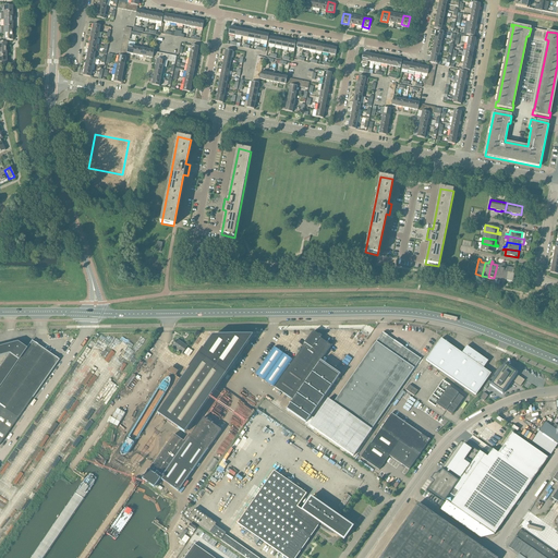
[(500,279),(504,264),(501,263),(501,266),(497,265),(494,278),(500,279)]
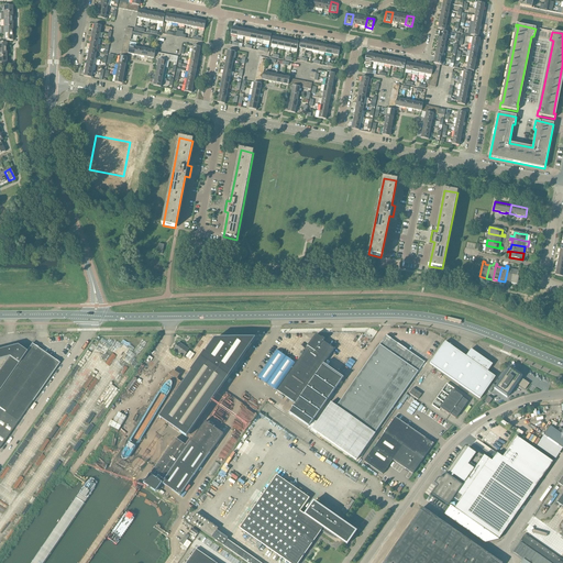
[(517,284),(520,268),(518,267),(518,271),(514,269),(511,283),(517,284)]
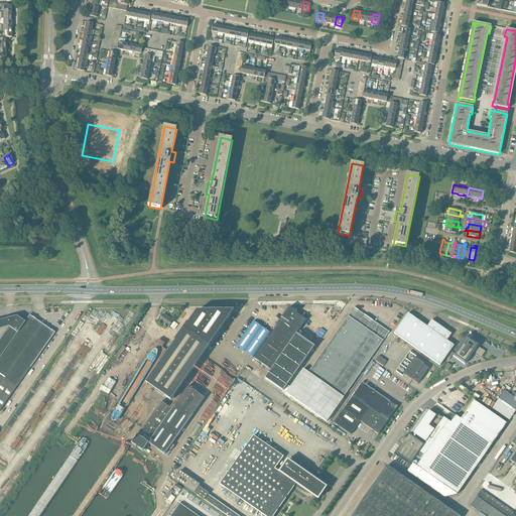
[(271,334),(254,359),(271,370),(265,379),(283,391),(313,348),(295,335),(306,320),(296,313),(297,311),(295,309),(294,310),(289,306),(281,317),(282,318),(271,334)]
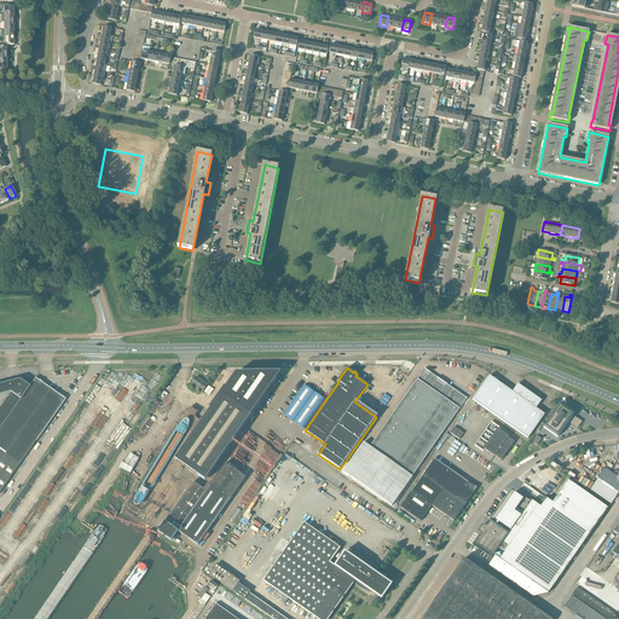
[(460,409),(467,399),(424,369),(370,447),(364,443),(343,472),(392,507),(412,478),(412,476),(460,409)]
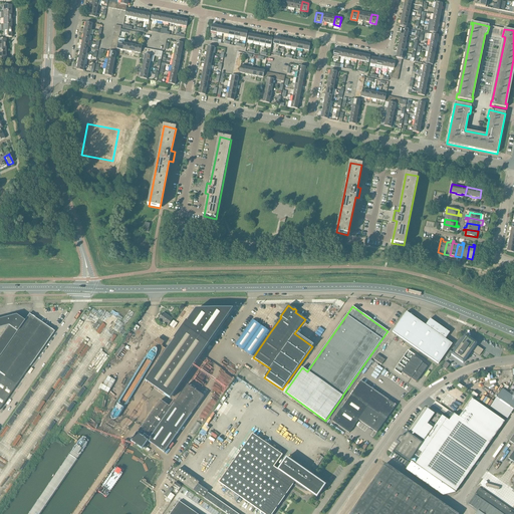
[(171,400),(233,310),(196,310),(146,382),(171,400)]
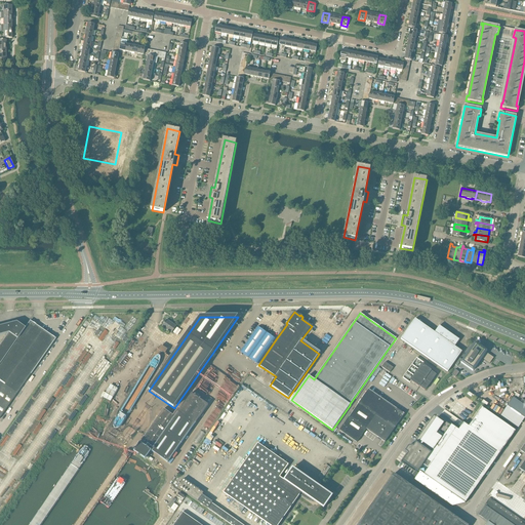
[(167,319),(162,326),(171,333),(176,326),(167,319)]
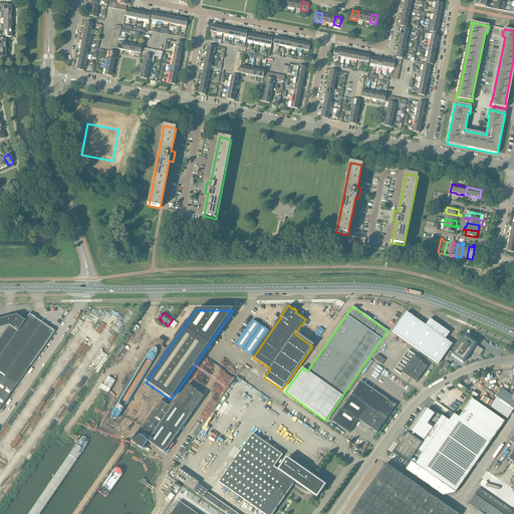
[(452,344),(445,339),(450,332),(430,319),(425,325),(407,312),(393,332),(438,364),(452,344)]
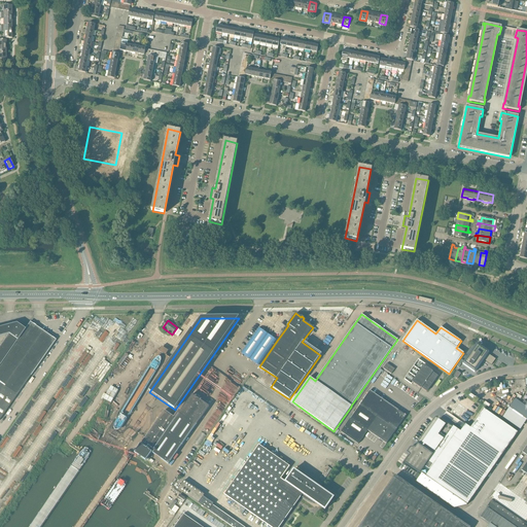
[(25,329),(0,364),(0,419),(56,341),(30,322),(25,329)]
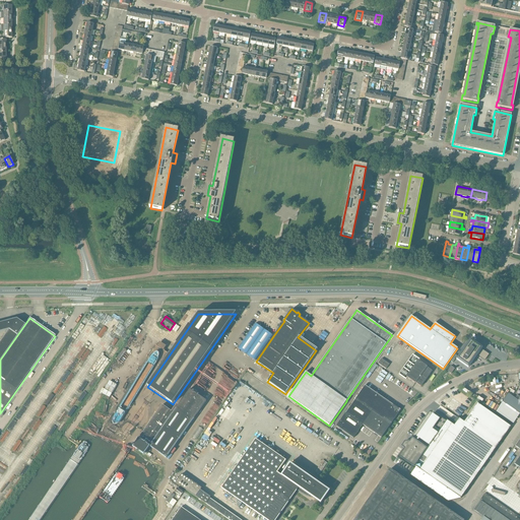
[(0,323),(0,332),(1,332),(8,330),(0,341),(0,360),(24,325),(15,319),(12,320),(7,322),(0,323)]
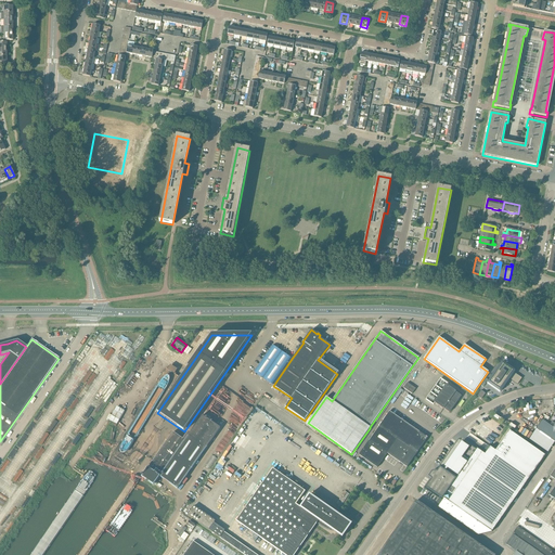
[(292,359),(272,346),(254,372),(273,386),(292,359)]
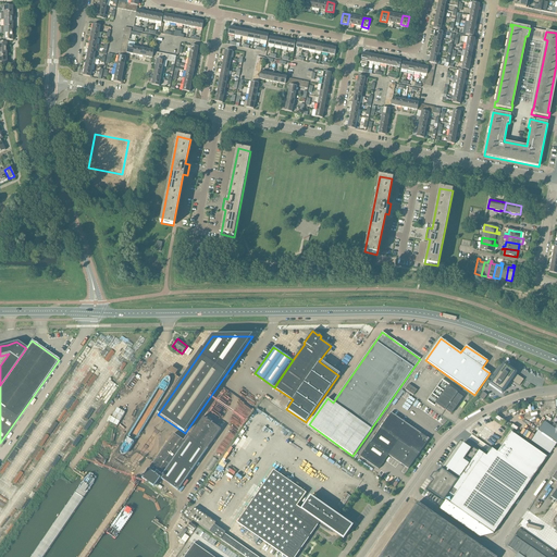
[(517,372),(509,368),(508,367),(504,363),(489,385),(502,394),(506,387),(508,388),(512,382),(519,386),(523,380),(516,374),(517,372)]
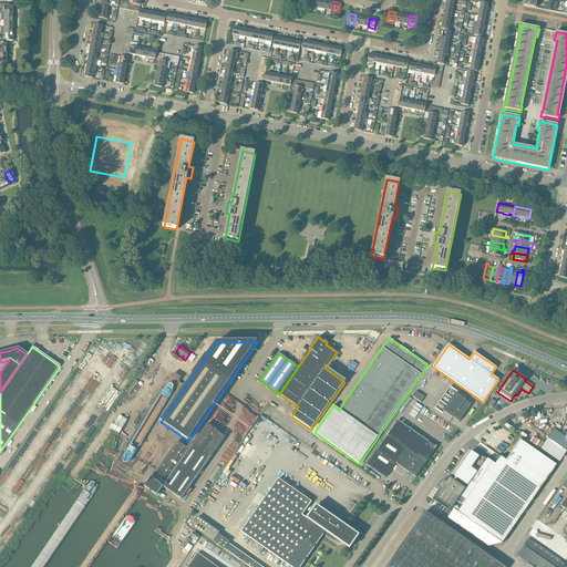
[(416,391),(412,397),(421,402),(424,398),(416,391)]
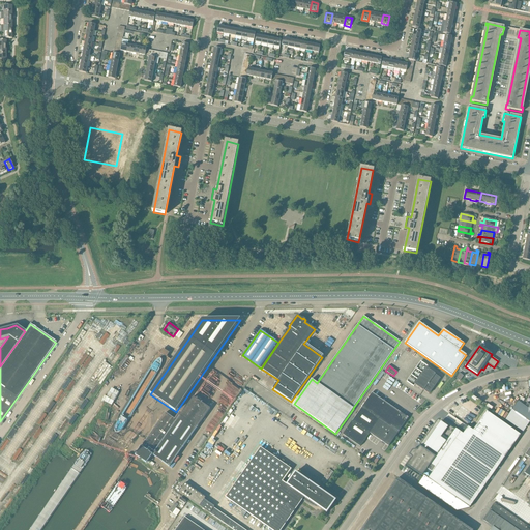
[(425,367),(414,384),(415,384),(414,385),(423,390),(429,394),(429,393),(430,394),(440,379),(440,378),(435,375),(435,374),(427,367),(425,367)]
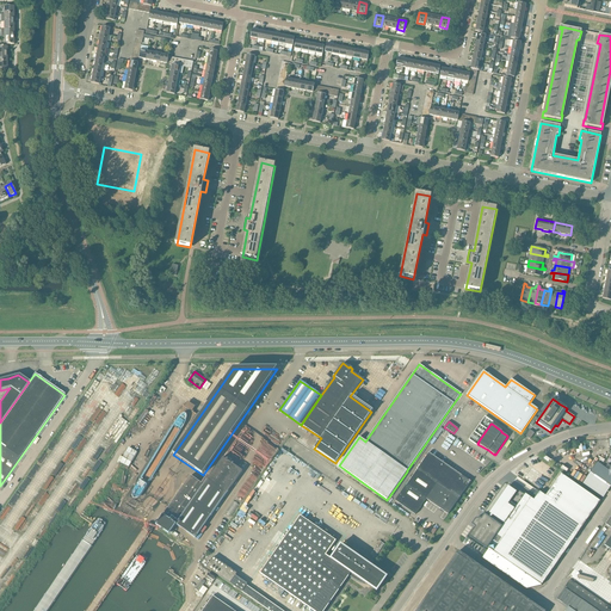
[(448,514),(470,482),(467,479),(429,452),(395,501),(415,516),(426,499),(448,514)]
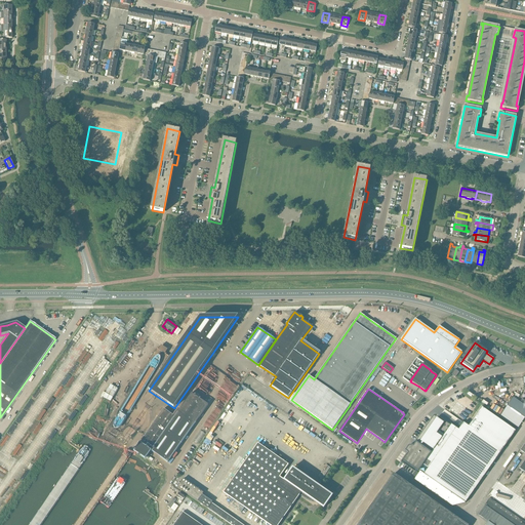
[(171,414),(148,448),(152,451),(168,462),(208,405),(192,394),(180,409),(178,408),(173,415),(171,414)]
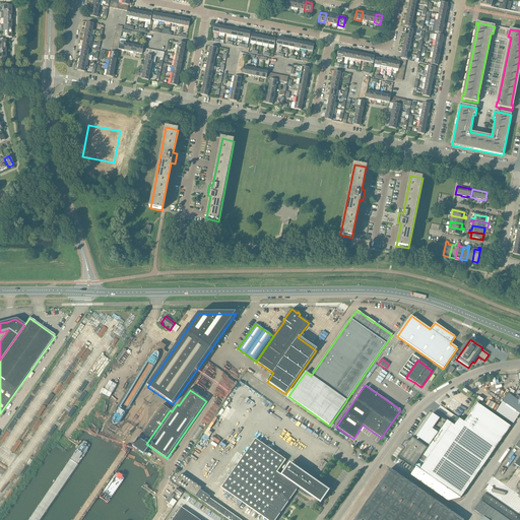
[(470,398),(460,391),(455,397),(459,400),(459,401),(462,403),(462,402),(466,404),(470,398)]
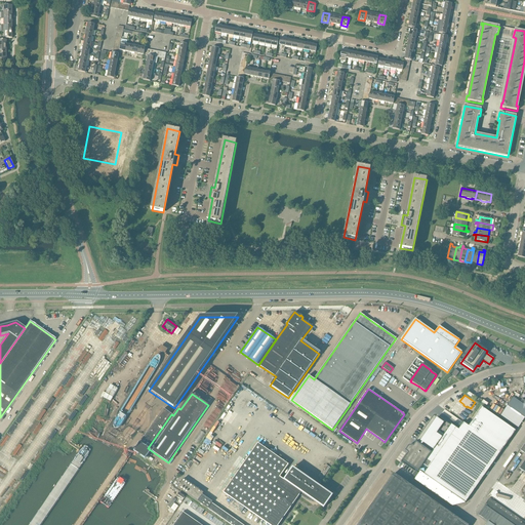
[(518,428),(524,417),(524,401),(522,399),(520,402),(513,398),(500,416),(518,428)]
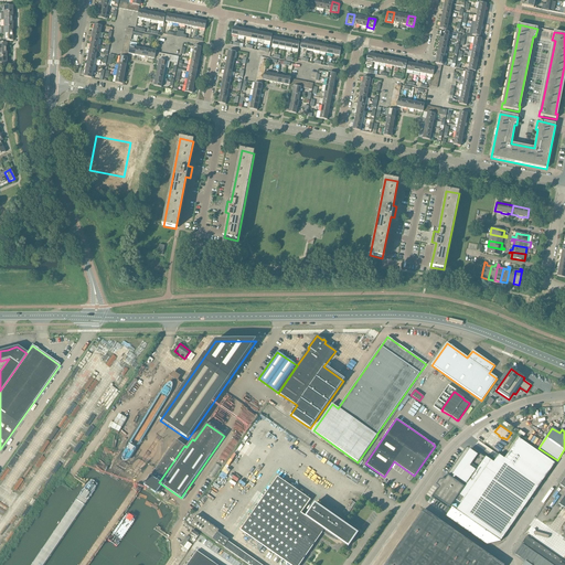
[(439,488),(434,497),(450,508),(450,507),(451,508),(450,510),(449,511),(449,512),(446,516),(487,545),(488,544),(501,542),(555,464),(519,438),(504,459),(499,455),(493,462),(473,448),(471,451),(469,450),(451,476),(454,477),(451,479),(448,476),(445,480),(444,480),(439,480),(436,486),(437,487),(438,488),(439,488)]
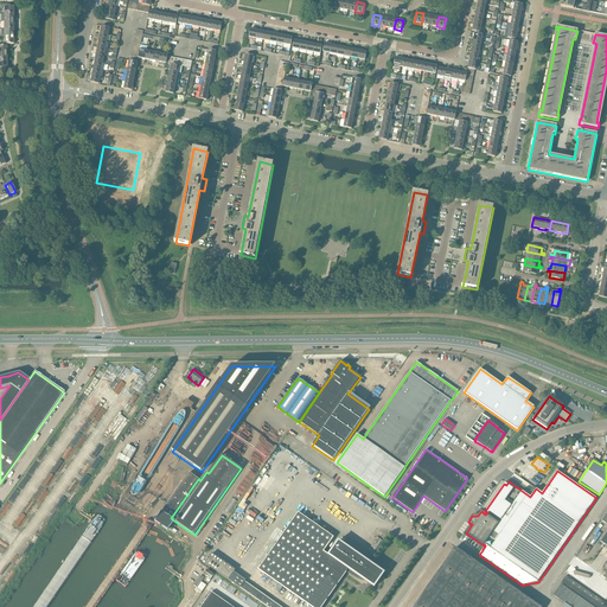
[(161,512),(154,522),(168,531),(176,522),(171,518),(198,479),(190,473),(163,512),(161,512)]
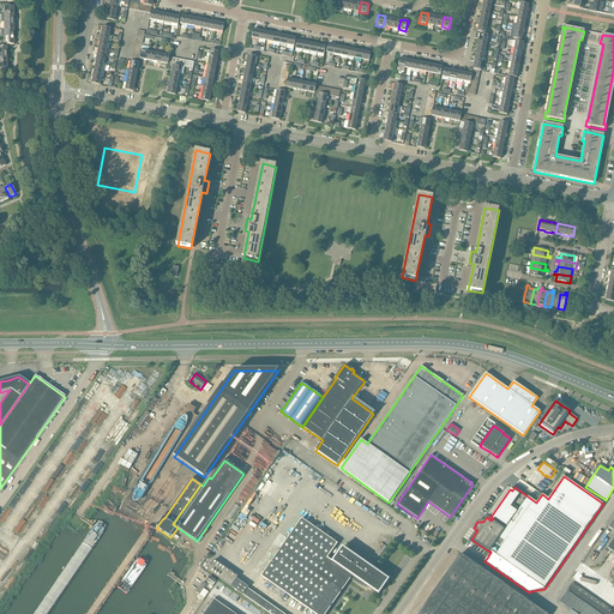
[(262,577),(260,577),(314,613),(325,613),(330,608),(332,605),(341,594),(342,590),(350,579),(356,583),(359,584),(360,585),(361,585),(365,587),(368,588),(379,595),(389,581),(373,569),(342,547),(332,561),(327,558),(337,543),(301,519),(262,577)]
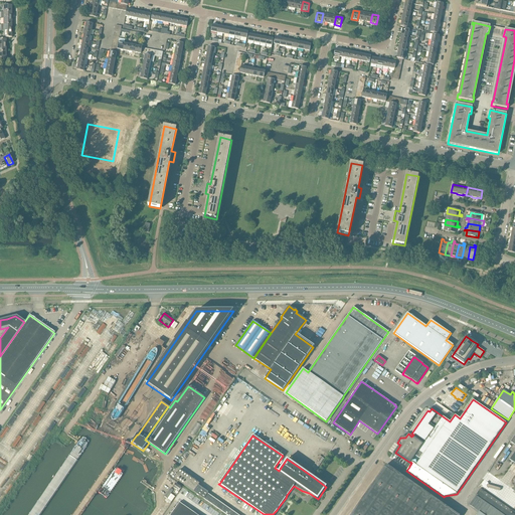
[(458,514),(386,465),(350,514),(458,514)]
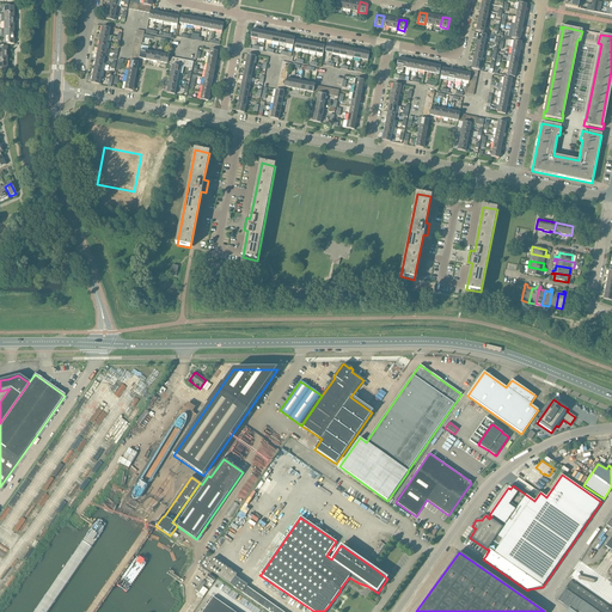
[(207,568),(269,611),(283,611),(246,586),(248,585),(236,577),(238,575),(214,558),(207,568)]
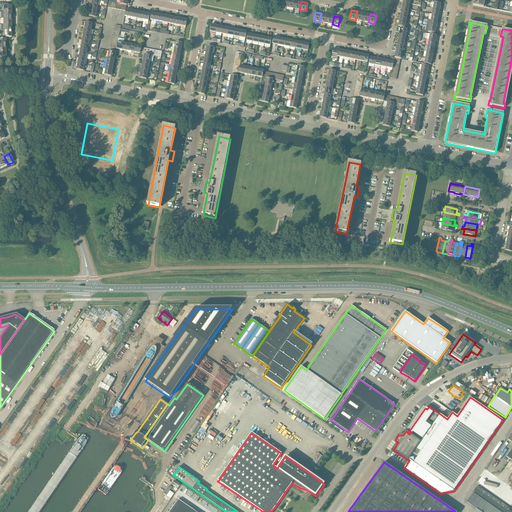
[(511,511),(511,509),(477,486),(466,502),(476,509),(473,511),(511,511)]
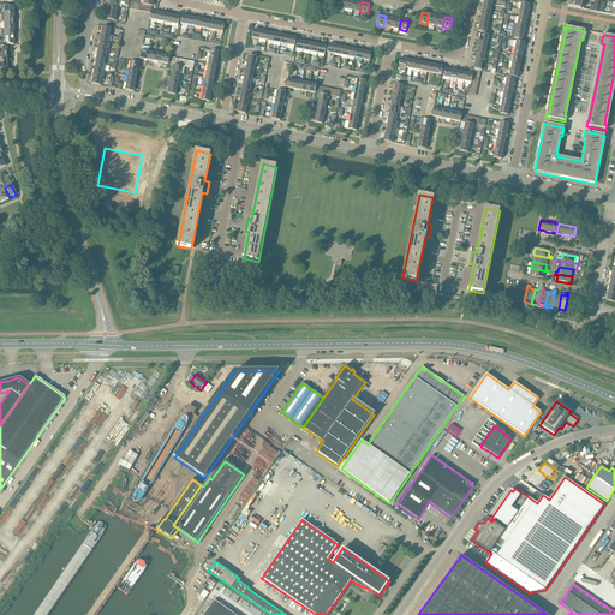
[(203,614),(236,614),(214,599),(203,614)]
